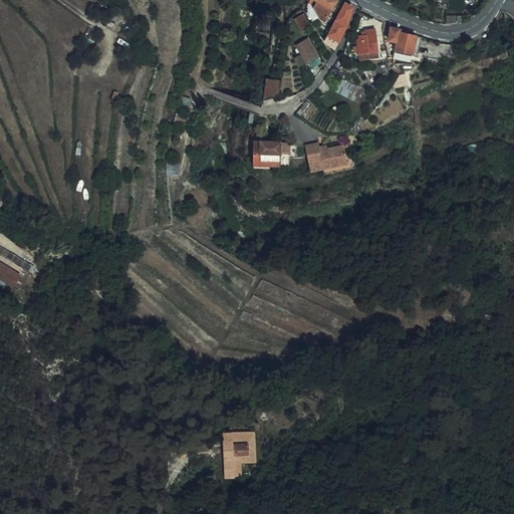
[(340,0),(339,0),(319,0),(316,4),(321,16),(327,20),(340,0)]
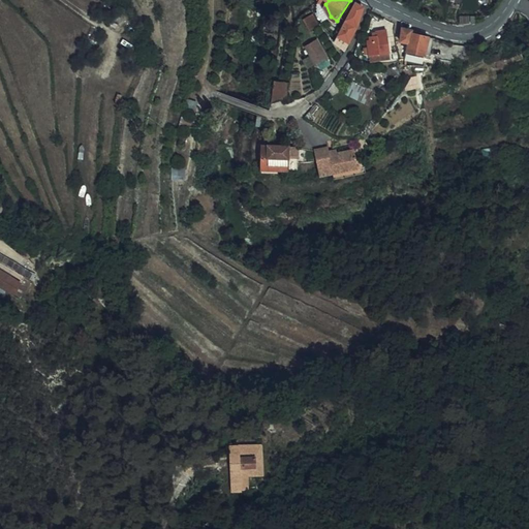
[(365,6),(358,2),(338,35),(349,41),(359,26),(365,6)]
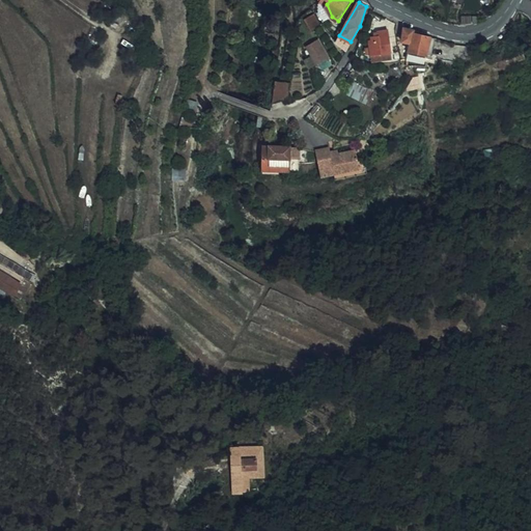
[(323,27),(314,17),(307,23),(315,33),(323,27)]
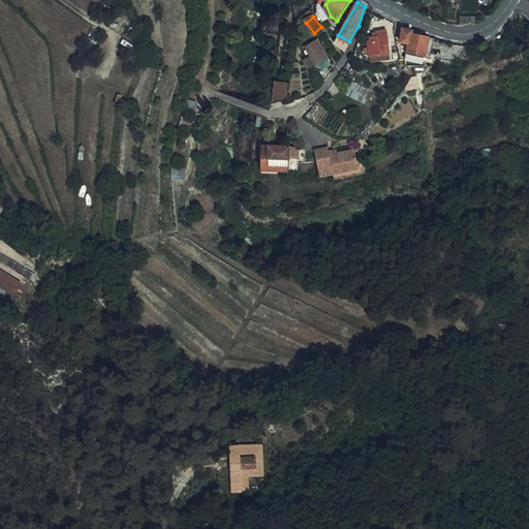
[(410,44),(408,53),(427,56),(429,38),(412,34),(412,31),(403,29),(401,41),(410,44)]
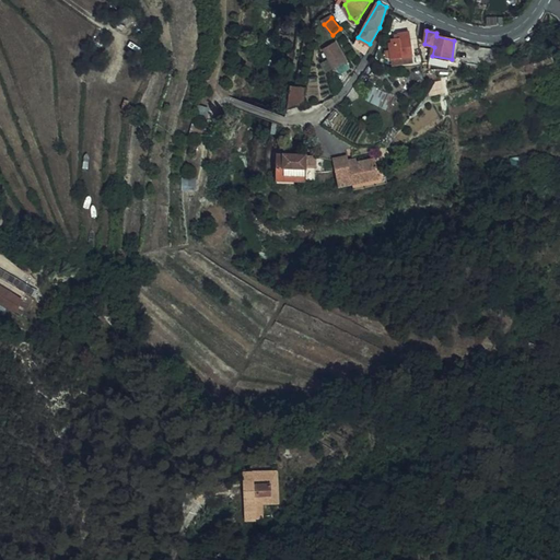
[(405,38),(401,38),(396,37),(396,38),(393,38),(394,43),(391,43),(392,56),(412,56),(411,38),(409,39),(405,38)]
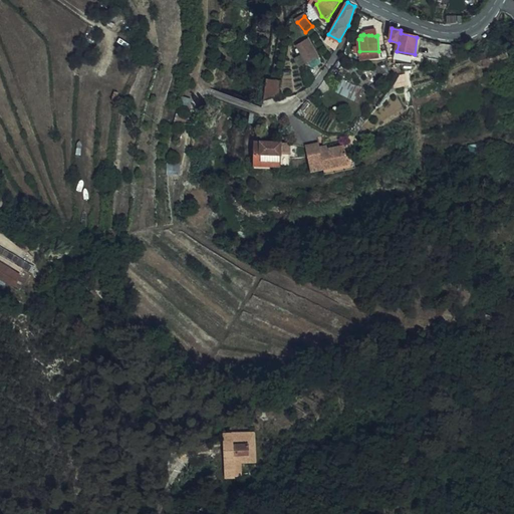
[(305,50),(310,60),(318,55),(308,37),(296,44),(301,53),(305,50)]
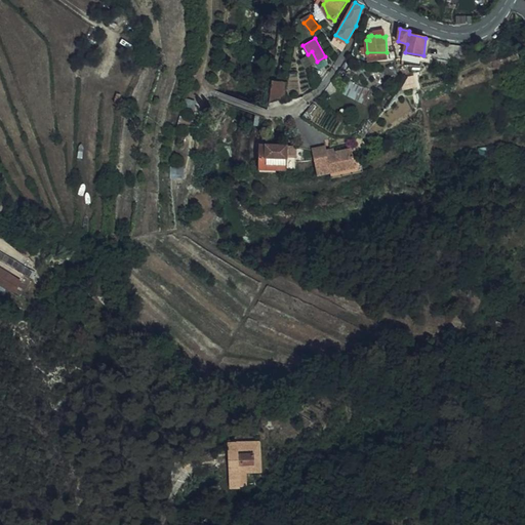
[(308,54),(313,64),(317,62),(312,51),(308,54)]
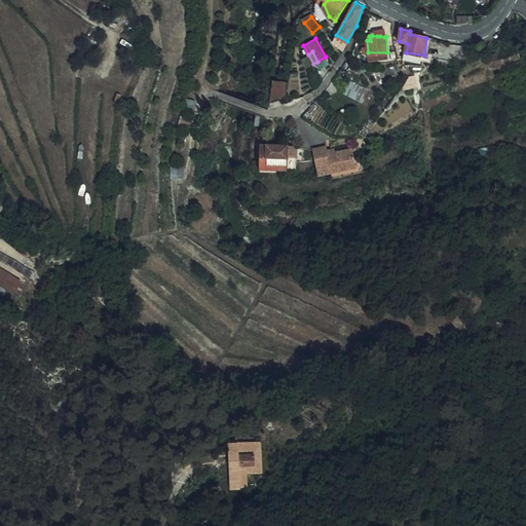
[(291,79),(277,78),(274,96),(288,99),(291,79)]
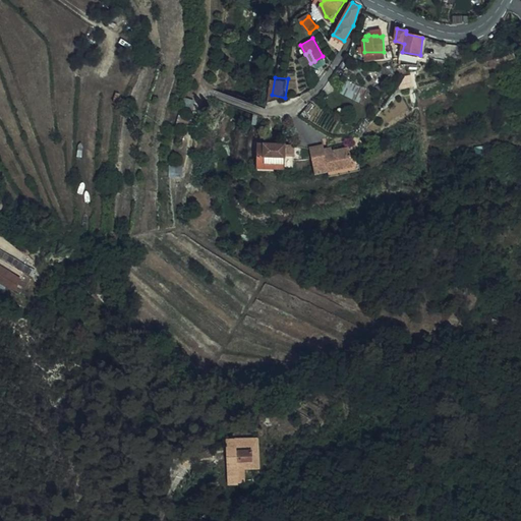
[(362,102),(368,89),(348,79),(342,93),(362,102)]
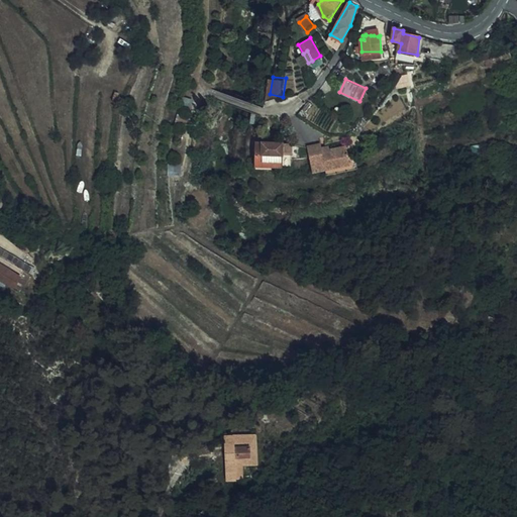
[(350,146),(359,140),(359,139),(356,134),(347,141),(350,146)]
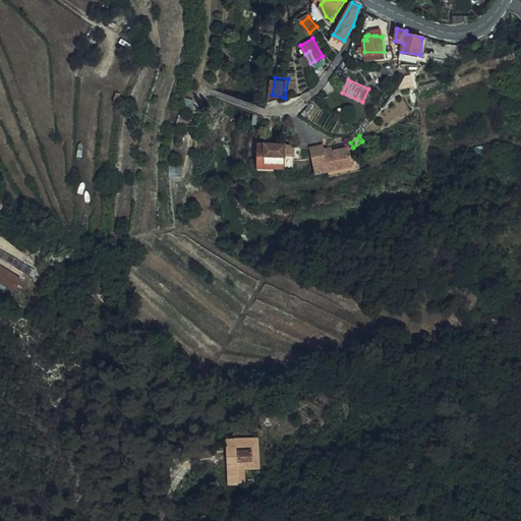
[(258,139),(256,155),(280,158),(284,158),(284,155),(286,143),(258,139)]
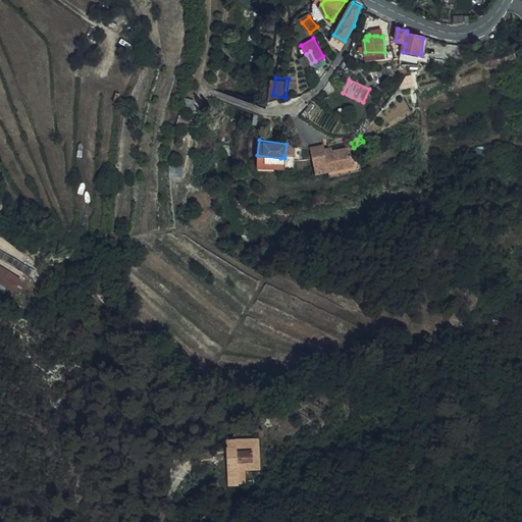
[(295,157),(297,145),(286,144),(284,155),(295,157)]
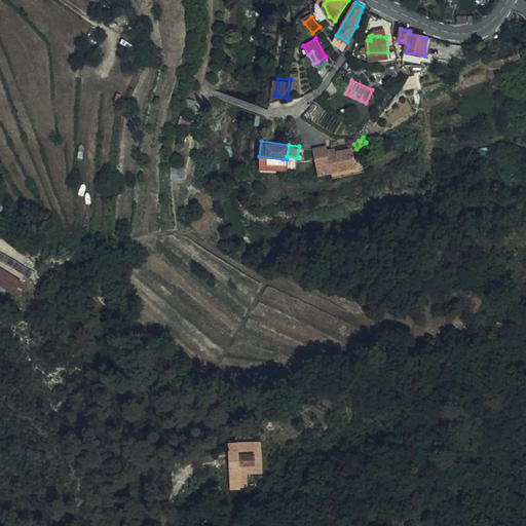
[(336,153),(330,154),(329,151),(328,146),(314,148),(318,175),(332,173),(345,170),(346,176),(365,173),(363,159),(357,160),(354,150),(336,153)]
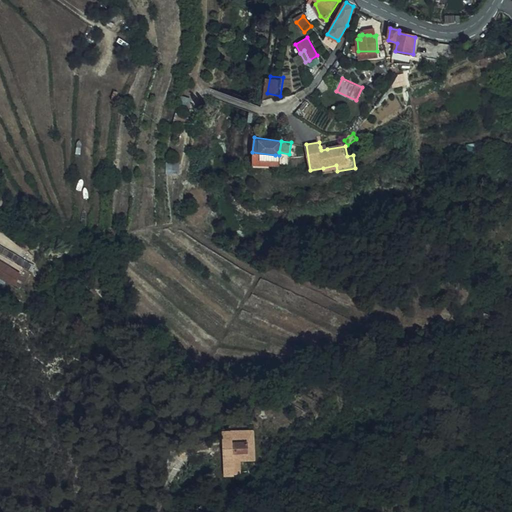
[(275,165),(275,155),(252,152),(251,162),(275,165)]
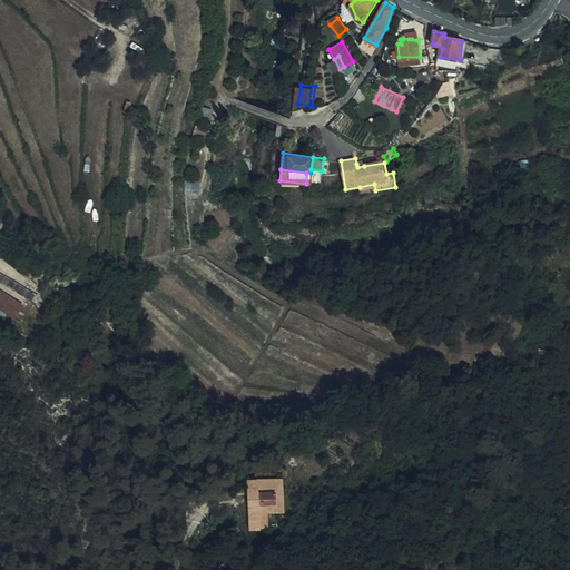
[(0,296),(22,308),(27,302),(0,286),(0,296)]
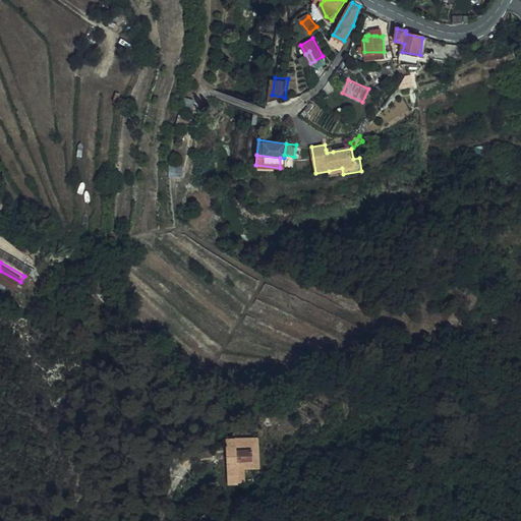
[(14,293),(20,282),(0,271),(0,289),(2,286),(14,293)]
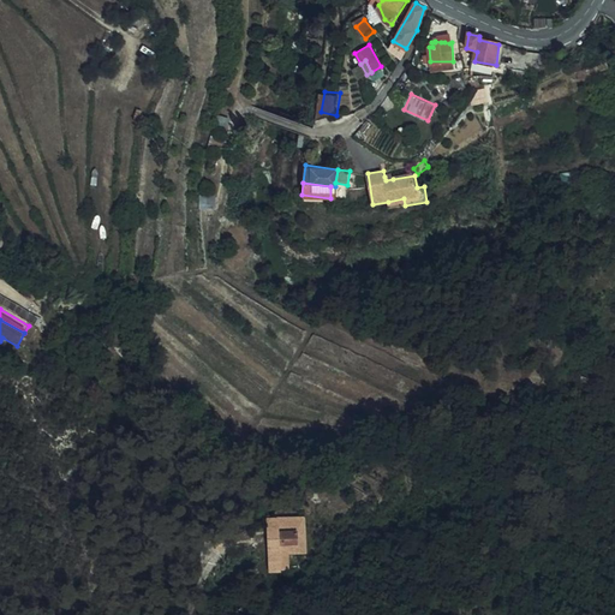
[(285,529),(287,538),(292,538),(305,535),(303,525),(285,529)]
